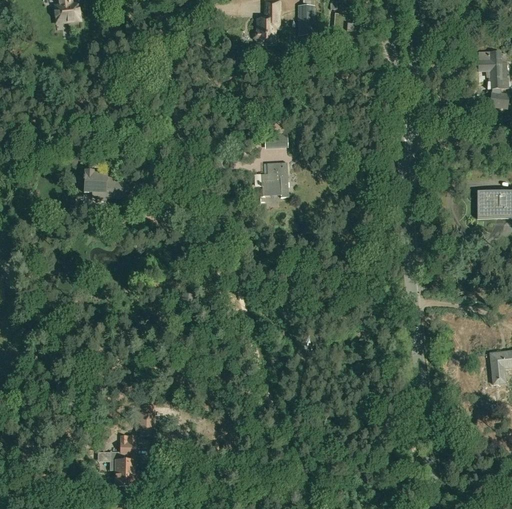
[(56,0),(57,4),(53,5),(55,22),(79,20),(77,2),(70,3),(70,0),(56,0)]
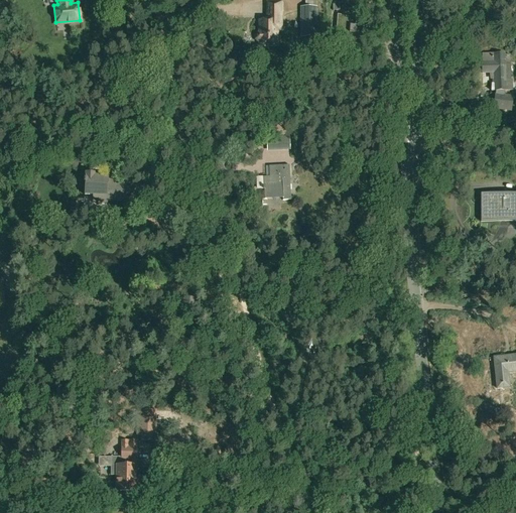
[(257,31),(256,33),(256,37),(257,38),(259,39),(259,42),(277,42),(277,28),(281,28),(281,0),(266,0),(267,18),(259,18),(259,31),(257,31)]
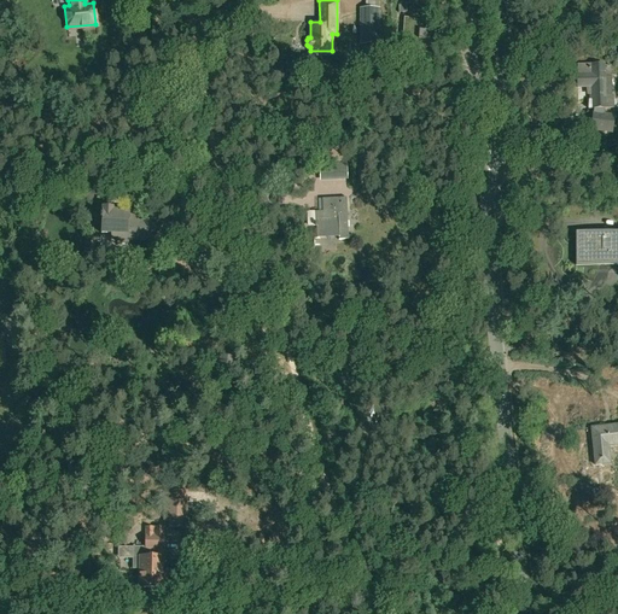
[(414,0),(398,0),(398,10),(414,10),(414,0)]
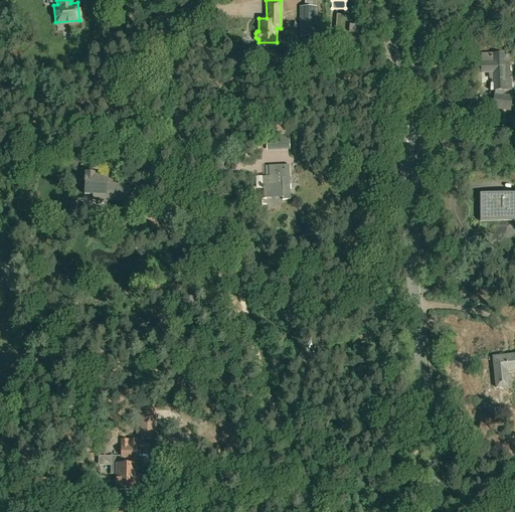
[(316,35),(316,5),(304,5),(304,35),(316,35)]
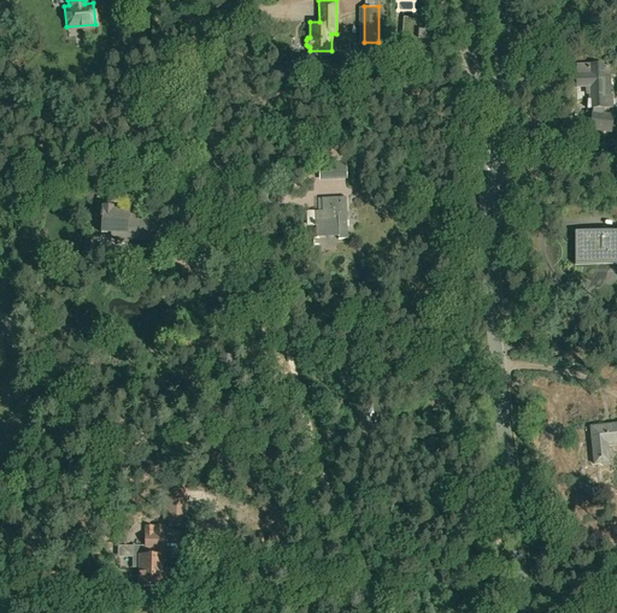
[(403,15),(401,42),(428,45),(428,35),(429,17),(412,16),(412,15),(403,15)]
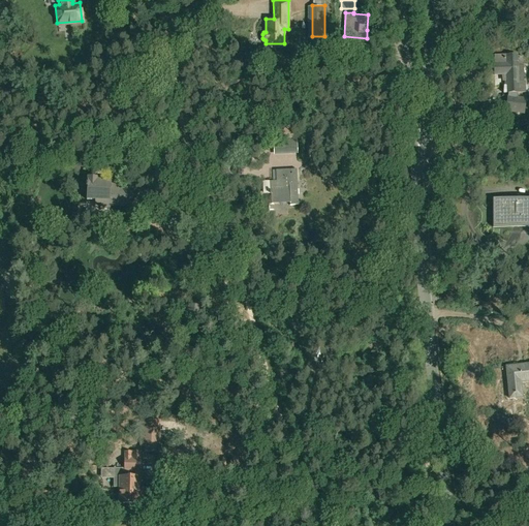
[(504,91),(508,91),(507,94),(505,110),(525,112),(527,95),(518,94),(518,91),(525,90),(524,81),(523,54),(514,54),(514,52),(495,53),(495,61),(494,61),(494,72),(504,72),(504,91)]
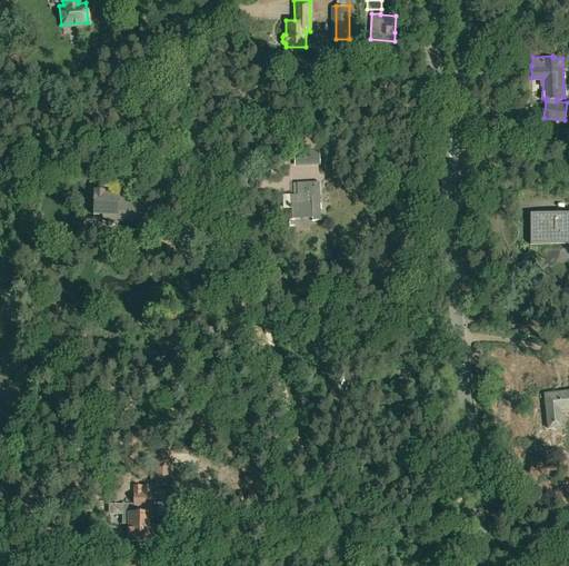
[(318,161),(318,150),(296,151),(296,162),(318,161)]
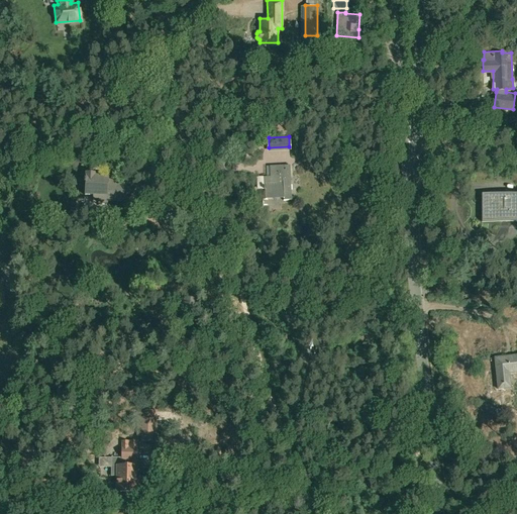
[(270,175),(264,175),(256,176),(257,186),(264,186),(265,198),(267,198),(284,197),(284,198),(292,198),(290,164),(270,165),(270,175)]
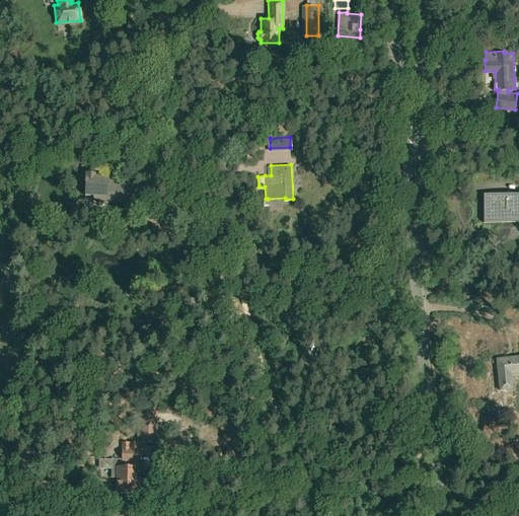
[(108,178),(108,175),(95,175),(95,173),(85,172),(84,194),(93,195),(93,202),(107,203),(107,200),(128,201),(129,185),(114,183),(114,178),(108,178)]
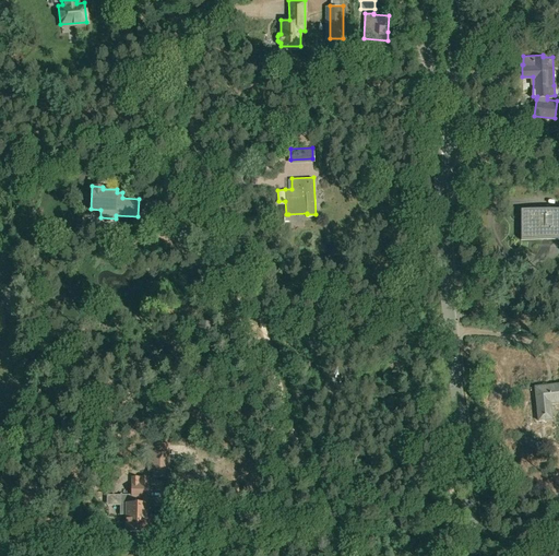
[(521,237),(558,236),(558,206),(521,208),(521,237)]
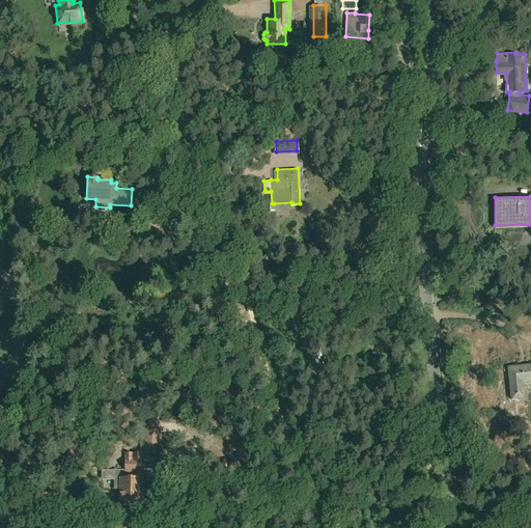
[(331,355),(333,355),(332,346),(322,349),(324,357),(326,356),(327,359),(332,358),(331,355)]
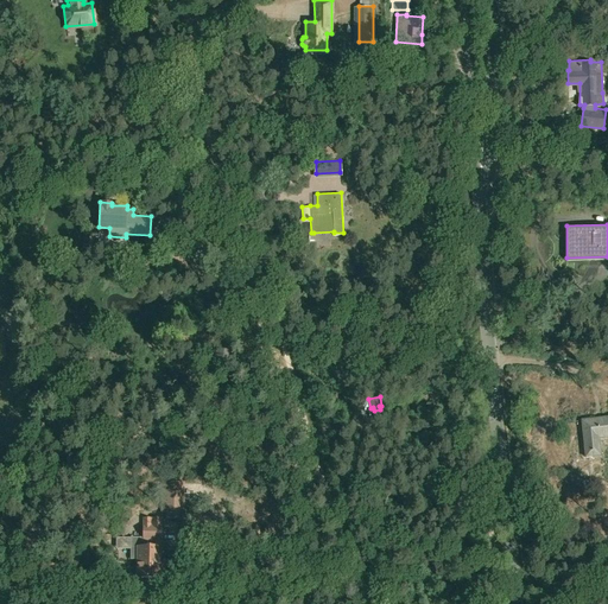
[(599,437),(607,434),(607,414),(581,418),(586,455),(600,453),(599,437)]
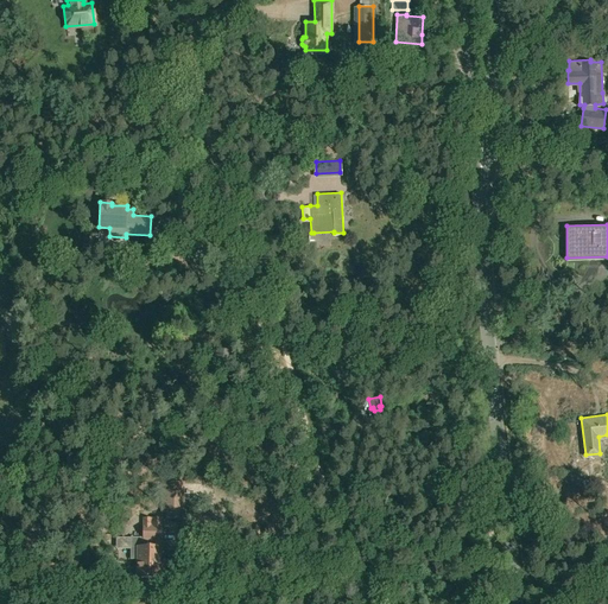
[(162,485),(162,509),(168,509),(168,516),(178,516),(178,509),(179,509),(179,497),(184,497),(184,485),(162,485)]
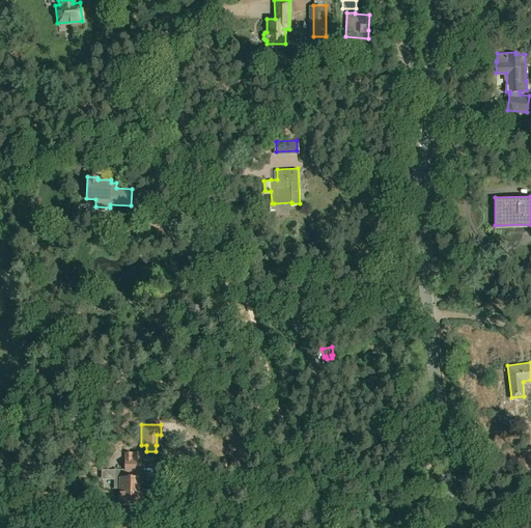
[(114,468),(114,487),(120,487),(120,503),(139,503),(140,471),(141,471),(141,457),(140,457),(140,451),(126,451),(126,469),(114,468)]
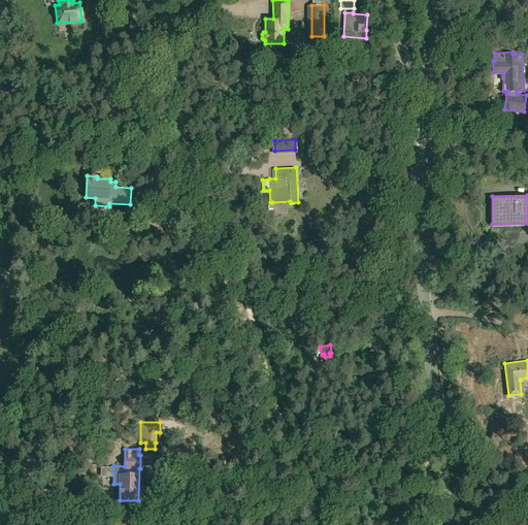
All buildings are outlined.
